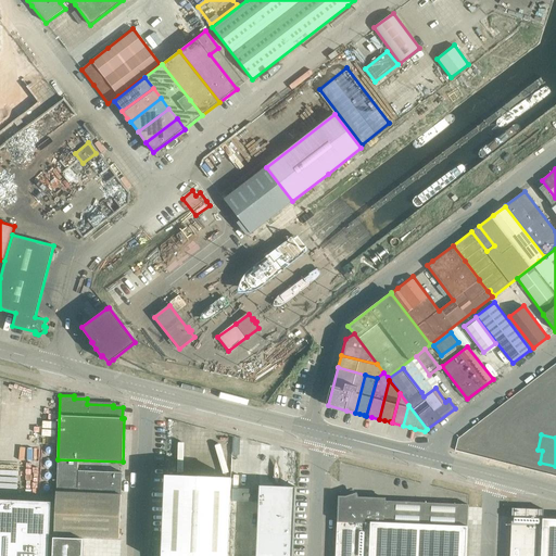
[(58,462),(57,492),(77,492),(78,471),(78,462),(58,462)]
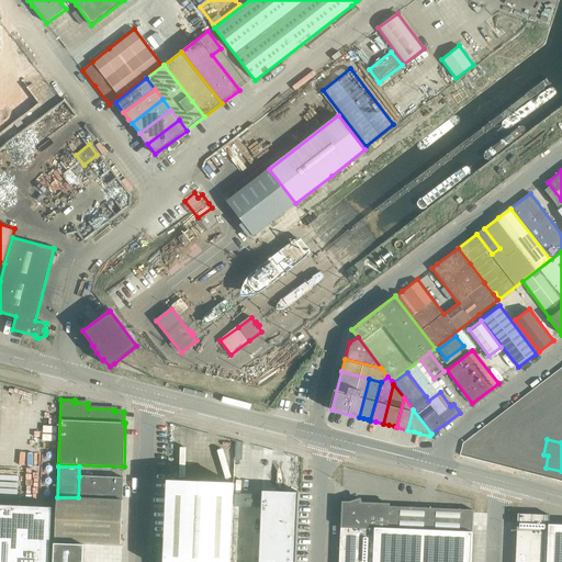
[(78,497),(122,499),(123,478),(79,476),(78,497)]
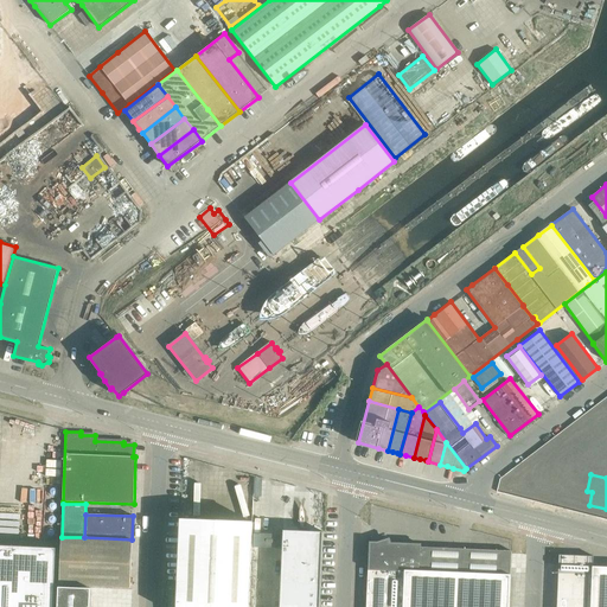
[(177,606),(318,606),(319,602),(319,590),(320,583),(323,531),(283,530),(283,535),(283,536),(282,576),(280,606),(248,606),(253,522),(180,519),(177,606)]
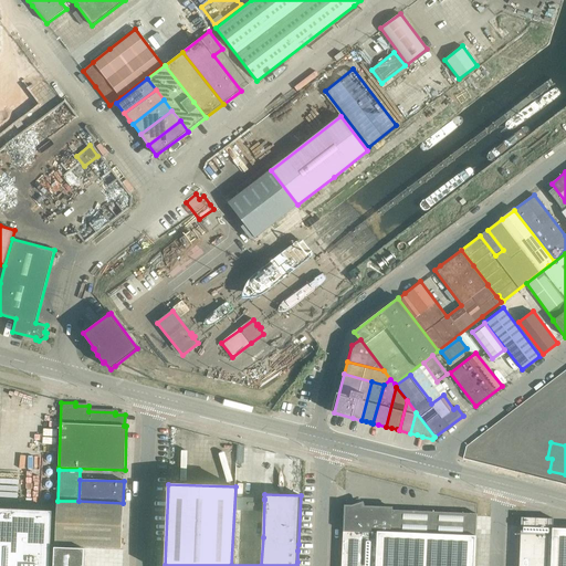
[(123,503),(79,501),(58,501),(55,545),(94,546),(122,547),(123,503)]
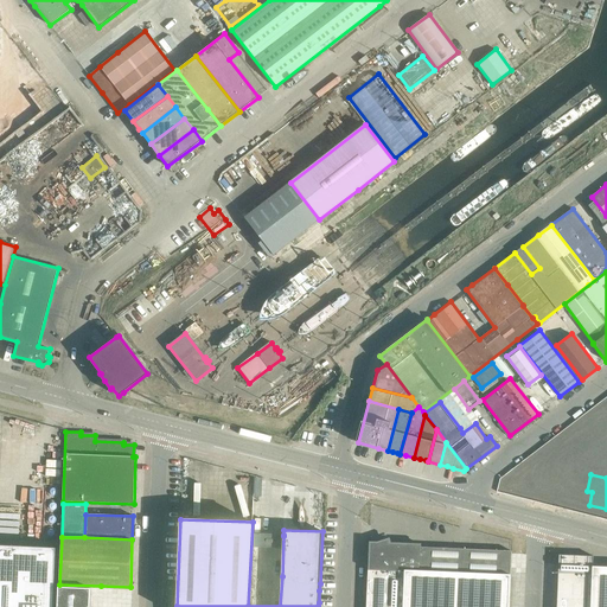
[(508,606),(511,554),(511,551),(420,547),(420,544),(389,543),(388,540),(383,541),(377,543),(370,542),(369,569),(368,569),(368,577),(368,580),(366,594),(366,606),(508,606)]
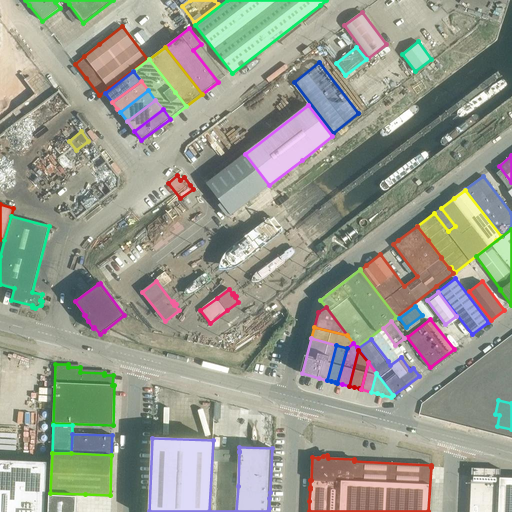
[(0,511),(44,511),(47,462),(0,459),(0,511)]
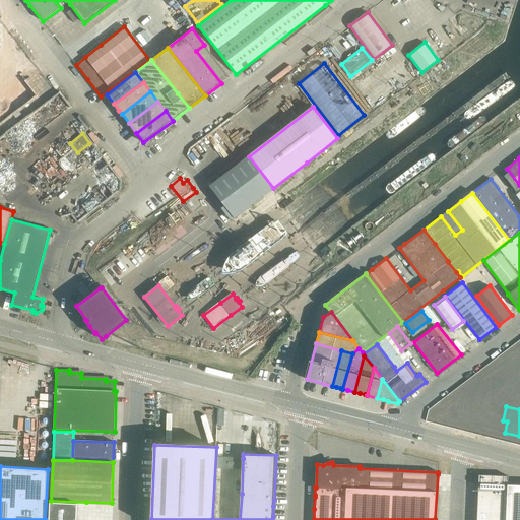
[(508,476),(501,476),(478,474),(476,519),(519,519),(519,485),(508,485),(508,476)]
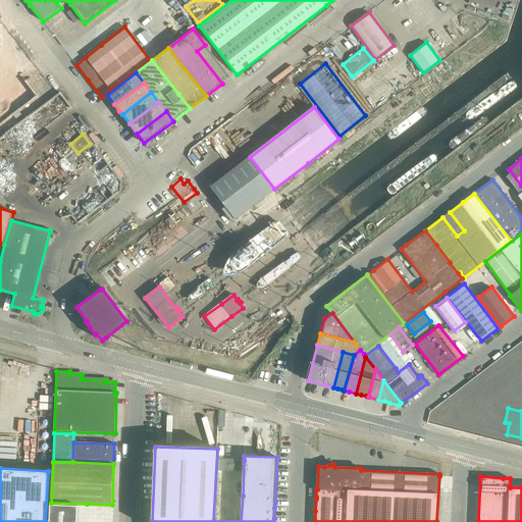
[(76,521),(77,505),(50,504),(49,521),(76,521)]
